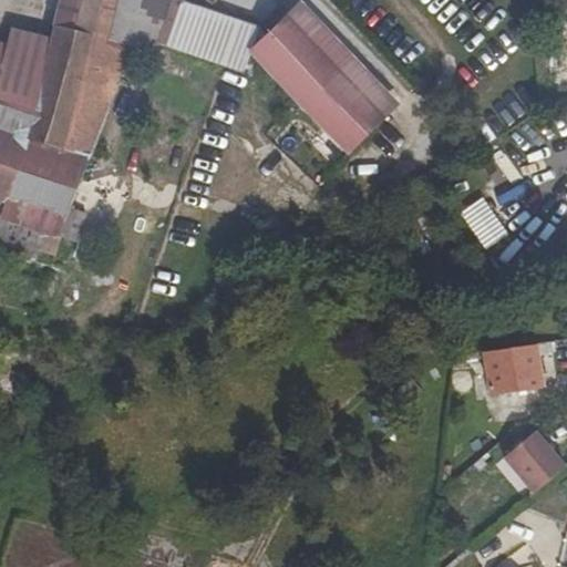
[(60,0),(51,39),(26,138),(0,129),(0,246),(37,258),(45,234),(75,244),(86,214),(70,208),(129,53),(148,0),(179,0),(182,1),(182,0),(60,0)]
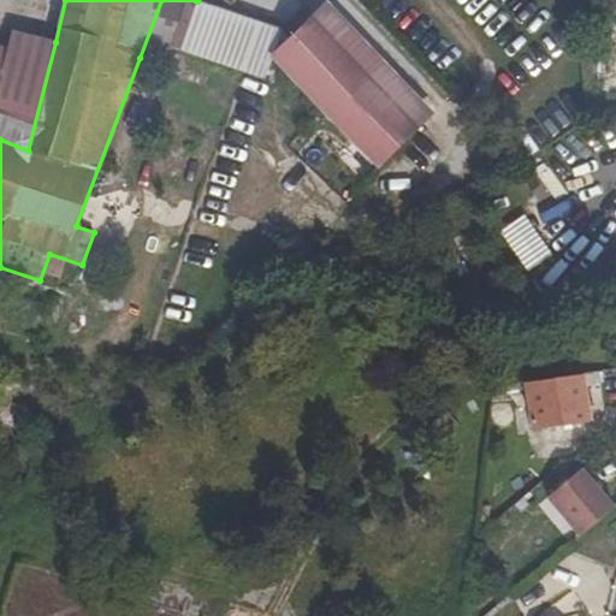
[(161,0),(140,58),(165,67),(190,0),(161,0)]
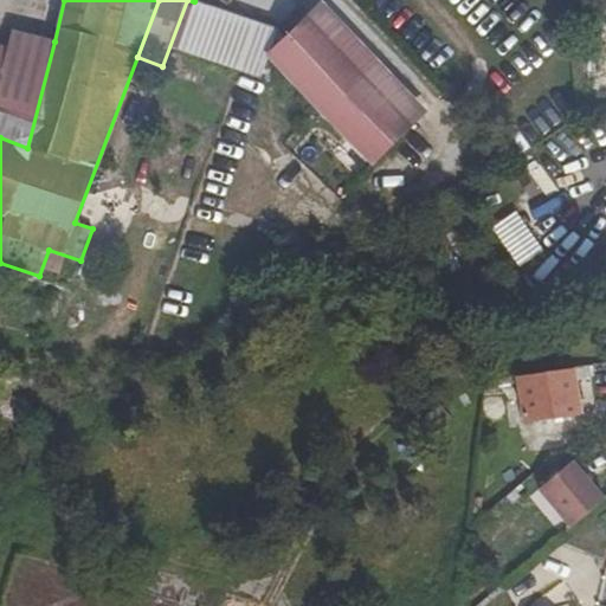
[(268,57),(269,56),(278,30),(194,1),(176,49),(260,78),(268,57)]
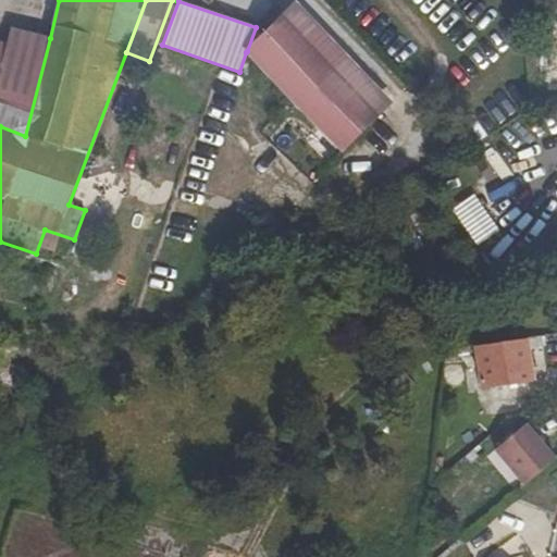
[(378,118),(282,17),(247,51),(246,52),(342,151),(378,118)]
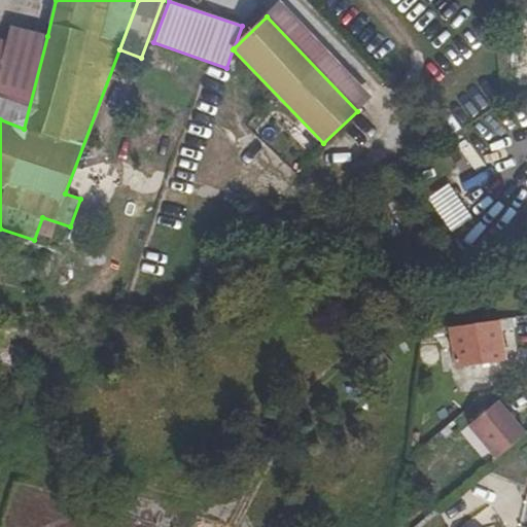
[(0,119),(24,129),(47,36),(11,27),(5,43),(0,41),(0,119)]
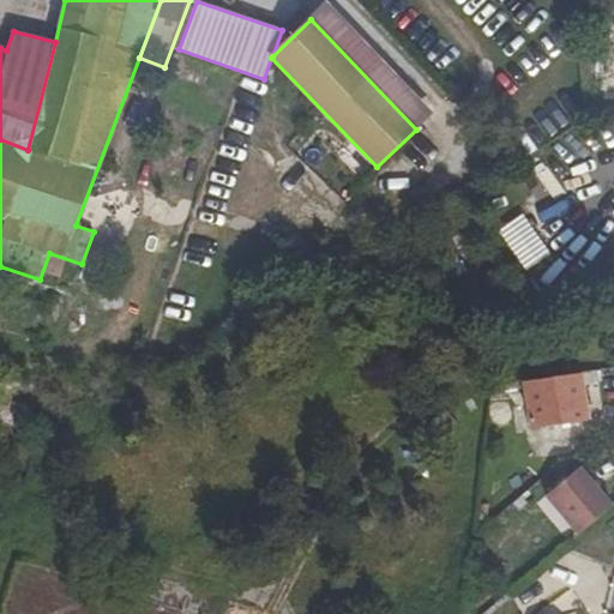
[(583,371),(524,380),(531,428),(591,419),(583,371)]
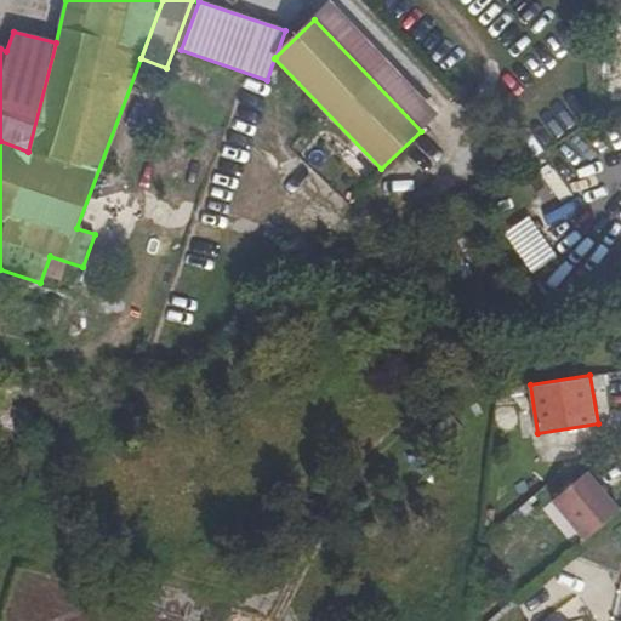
[(585,541),(617,514),(582,474),(551,501),(585,541)]
